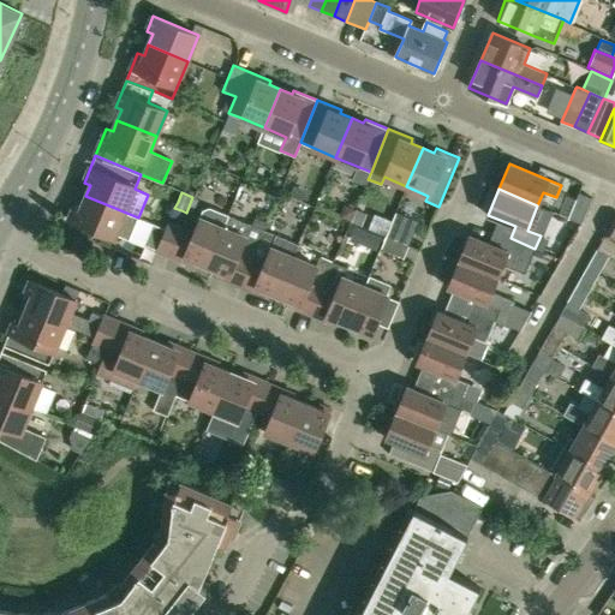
[(581,224),(592,197),(579,192),(568,218),(581,224)]
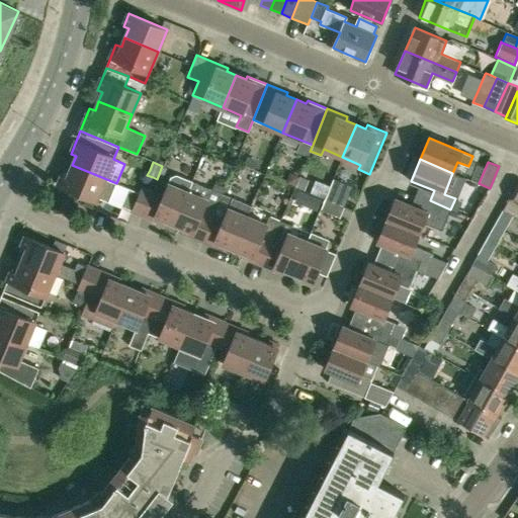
[(108,201),(116,183),(72,165),(69,174),(63,172),(58,185),(96,200),(97,197),(108,201)]
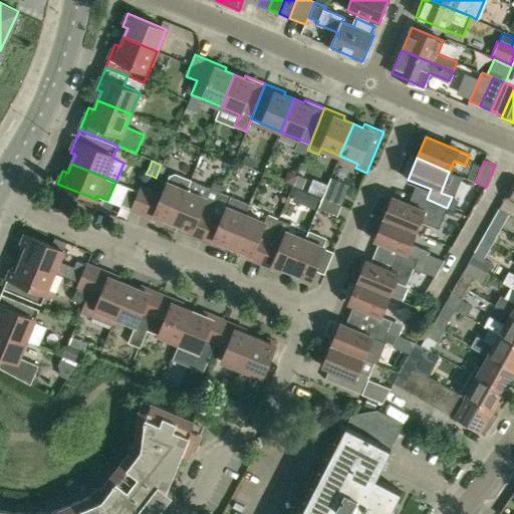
[(297,175),(288,172),(284,181),(293,185),(297,175)]
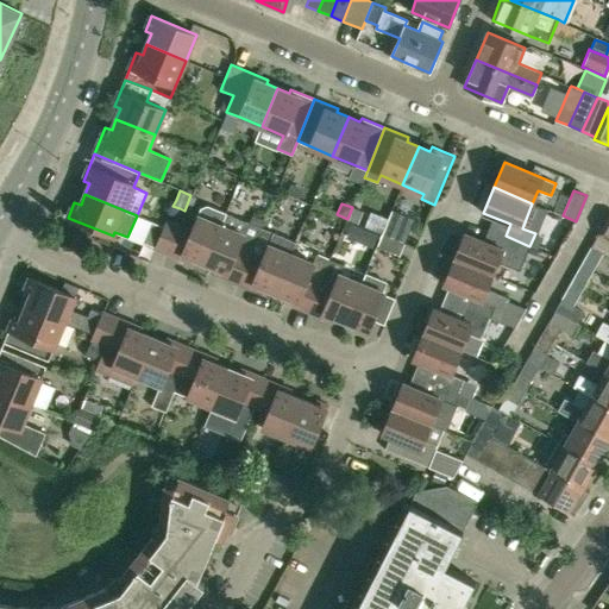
[(221,225),(226,213),(206,206),(201,208),(198,215),(186,211),(180,227),(168,253),(192,263),(194,258),(205,263),(221,225)]
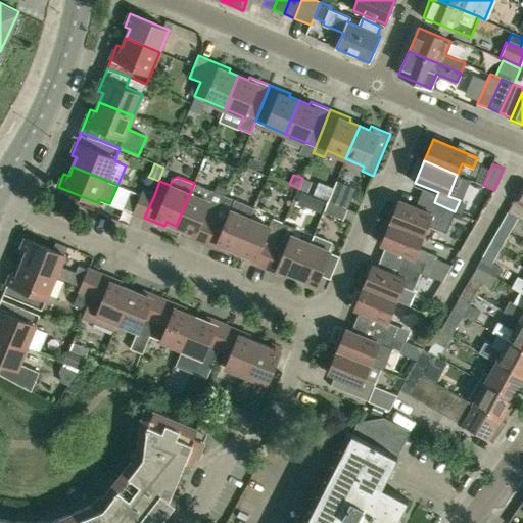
[(312,182),(303,178),(299,189),(307,192),(312,182)]
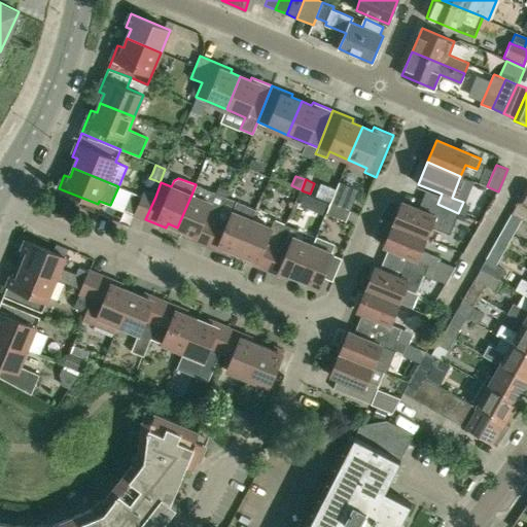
[(526,185),(518,203),(526,208),(526,185)]
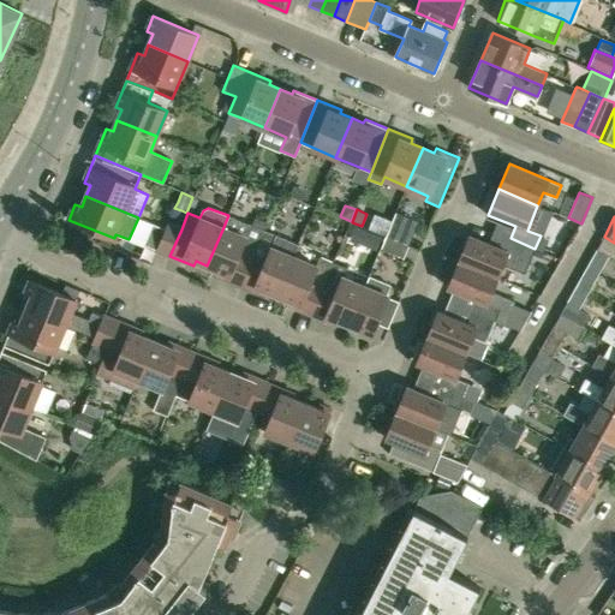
[(359,234),(363,227),(351,222),(346,234),(352,237),(359,234)]
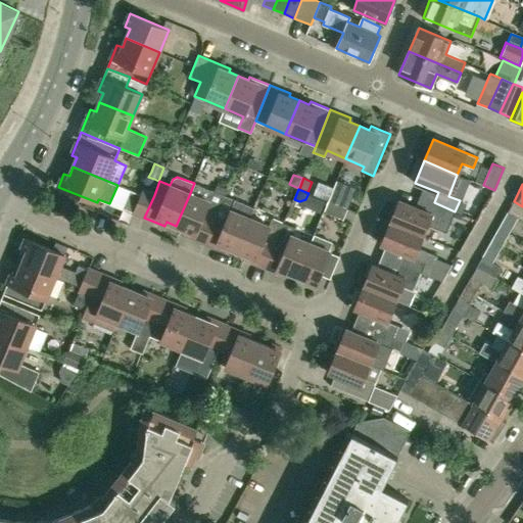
[(143,190),(141,194),(130,190),(125,201),(136,205),(134,212),(144,218),(154,195),(143,190)]
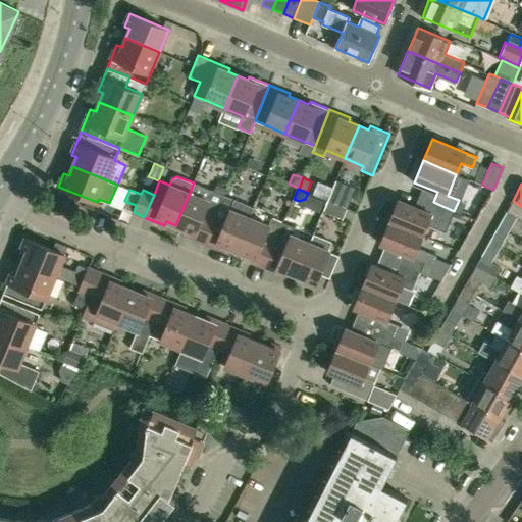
[(352,198),(331,190),(323,211),(343,219),(352,198)]
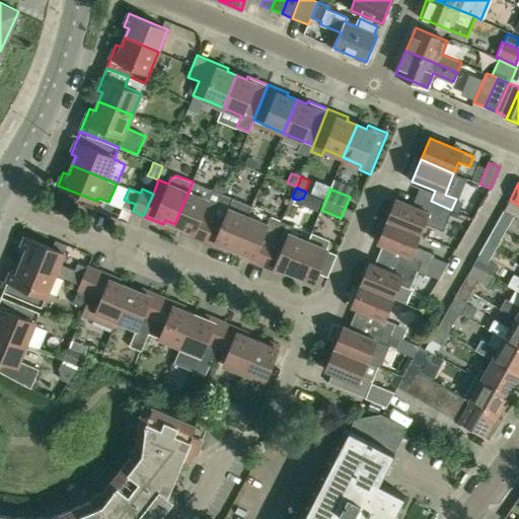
[(189,192),(174,224),(184,228),(183,232),(204,240),(213,218),(223,194),(211,190),(207,200),(189,192)]
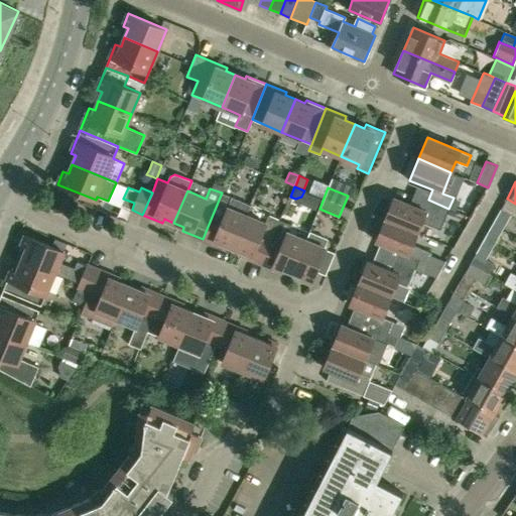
[(222,192),(212,217),(203,239),(222,247),(224,244),(233,248),(247,215),(251,205),(232,197),(222,192)]
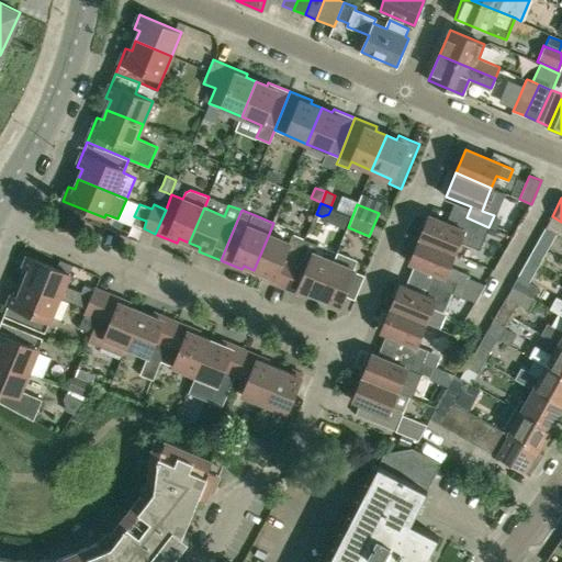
[(467,217),(459,214),(454,225),(429,215),(419,238),(454,254),(460,242),(480,249),(489,227),(467,217)]
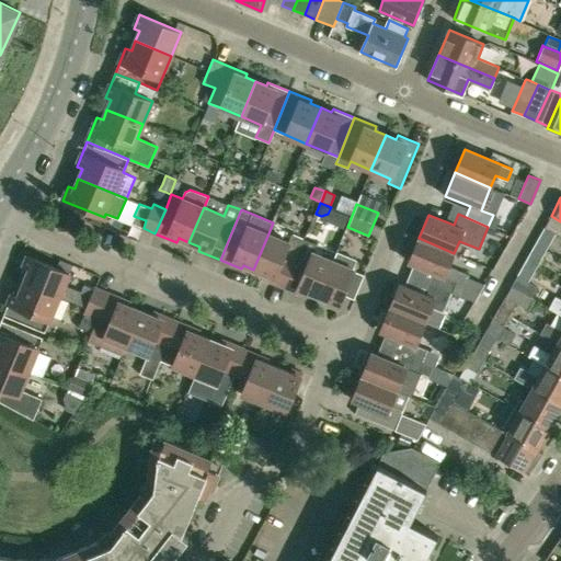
[(554,233),(560,221),(551,216),(545,227),(554,233)]
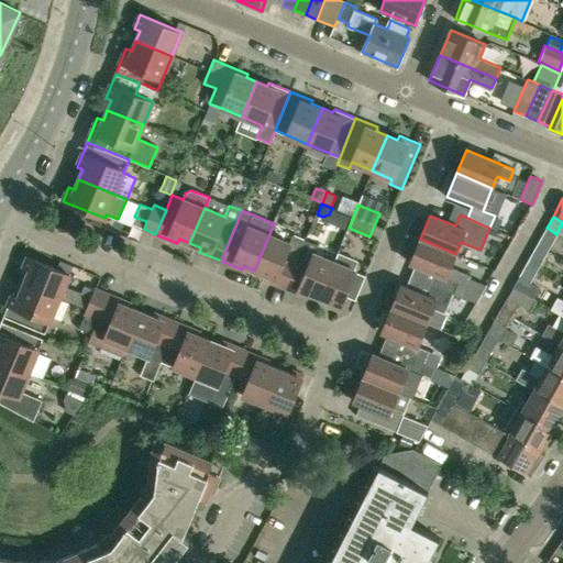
[(286,287),(307,236),(297,233),(293,244),(269,234),(254,271),(265,275),(264,278),(286,287)]
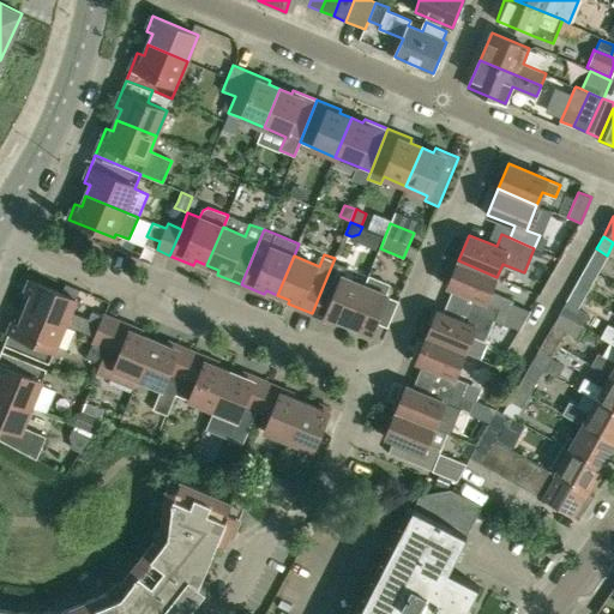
[(365,286),(347,278),(351,265),(335,258),(312,313),(335,323),(337,319),(349,324),(365,286)]
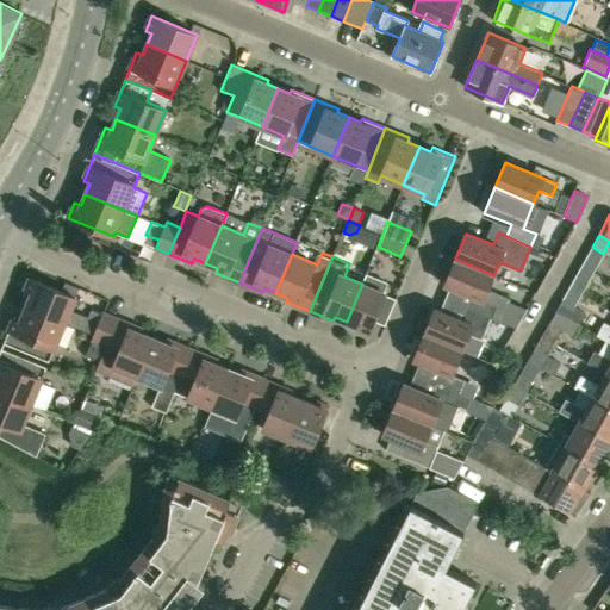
[(487,288),(493,275),(455,259),(444,285),(472,296),(467,307),(491,318),(502,322),(511,299),(487,288)]
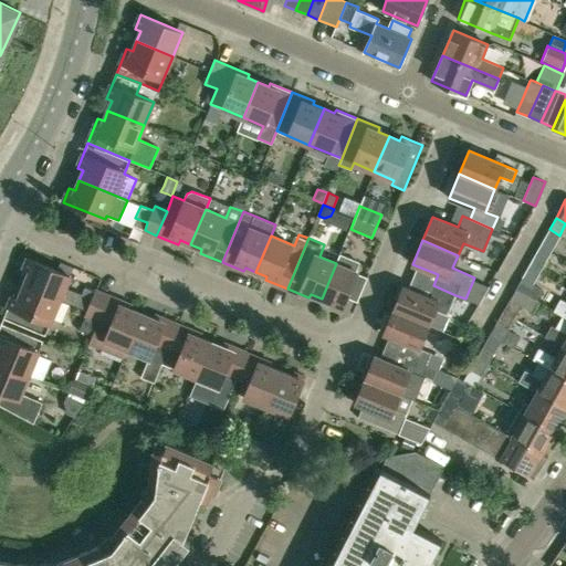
[(357,272),(355,271),(359,262),(339,254),(336,263),(322,299),(332,303),(331,306),(342,311),(357,272)]
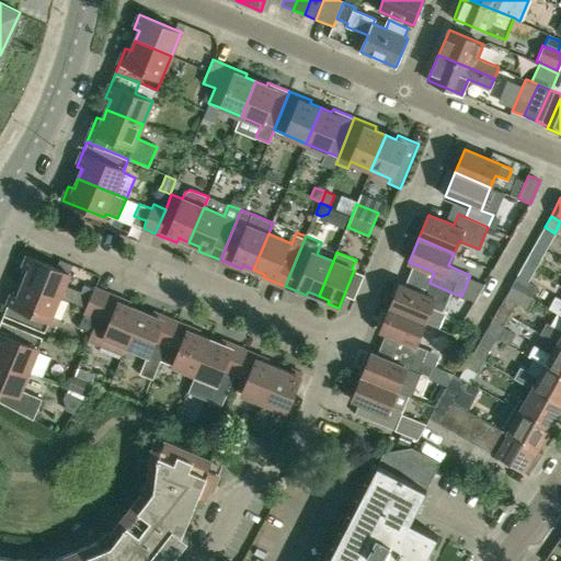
[(535,271),(542,258),(531,252),(524,264),(525,264),(535,271)]
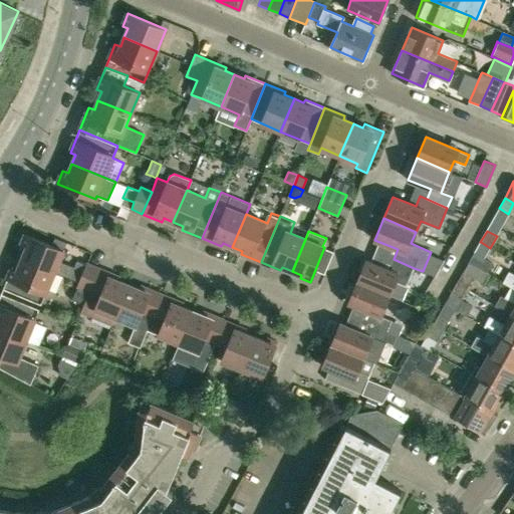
[(22,259),(54,272),(63,250),(25,234),(20,247),(25,250),(22,259)]
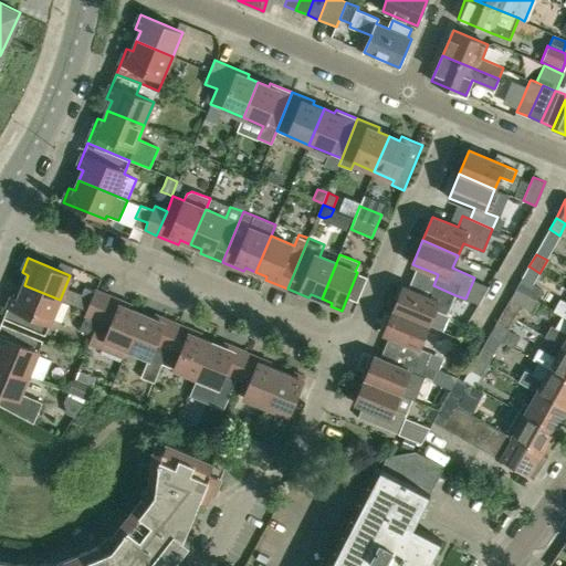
[(540,273),(530,266),(528,266),(522,278),(530,282),(533,284),(540,273)]
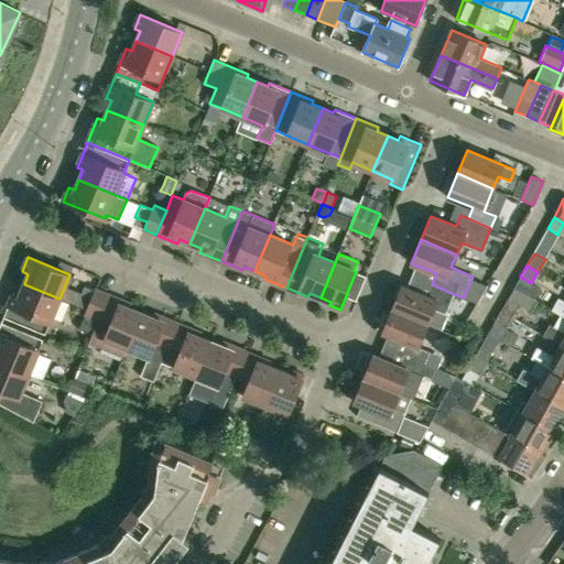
[(531,283),(528,281),(520,277),(513,289),(514,289),(531,299),(539,288),(531,283)]
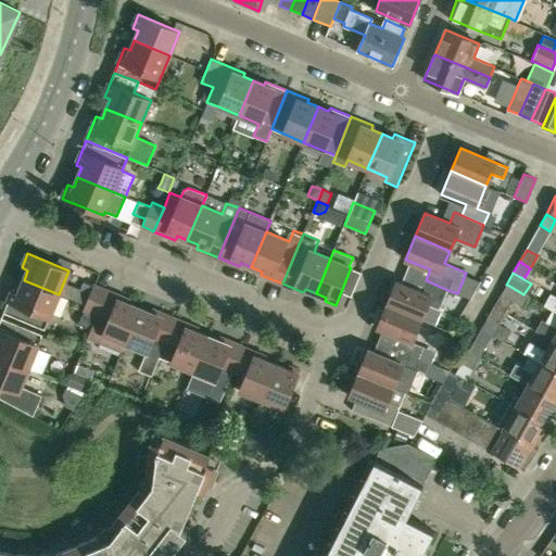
[(45,329),(59,294),(24,280),(20,290),(13,287),(3,312),(45,329)]
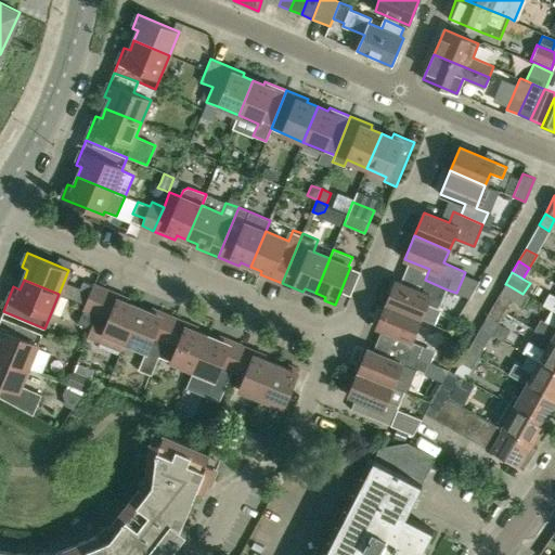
[(439,309),(447,289),(425,280),(421,291),(396,280),(386,304),(421,318),(426,305),(439,309)]
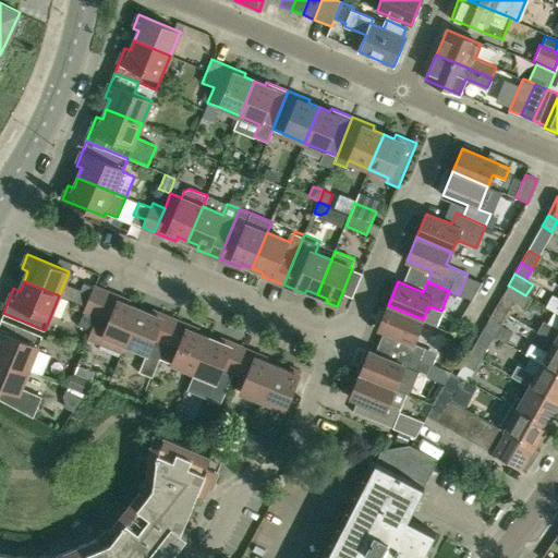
[(95,286),(95,287),(83,282),(75,302),(86,306),(85,310),(97,315),(107,291),(95,286)]
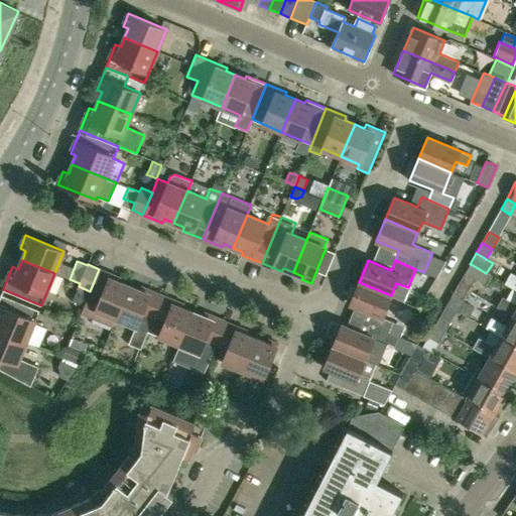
[(116,318),(129,286),(118,281),(120,278),(99,269),(90,291),(84,305),(82,311),(114,325),(116,318)]
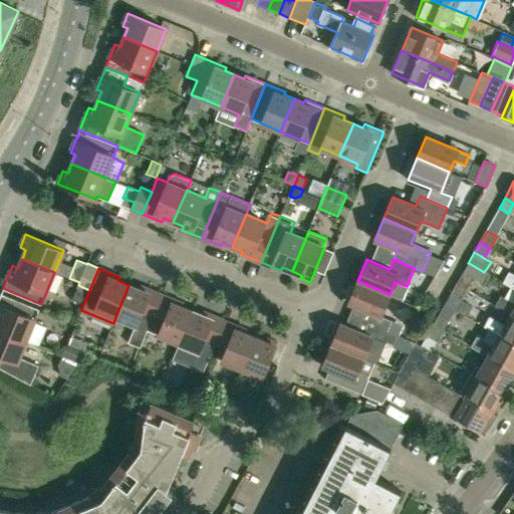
[(467,290),(474,278),(464,272),(457,284),(467,290)]
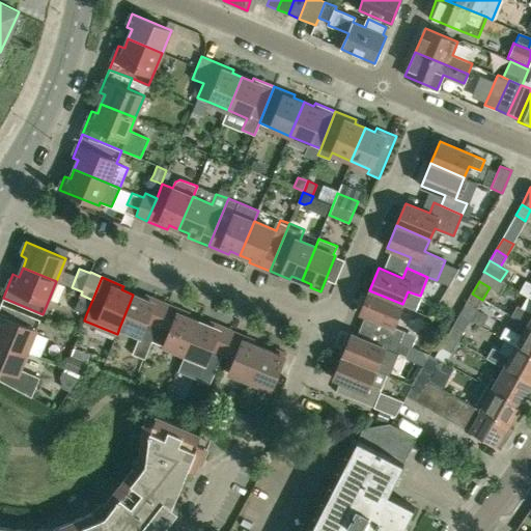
[(530,283),(526,281),(519,291),(530,298),(530,283)]
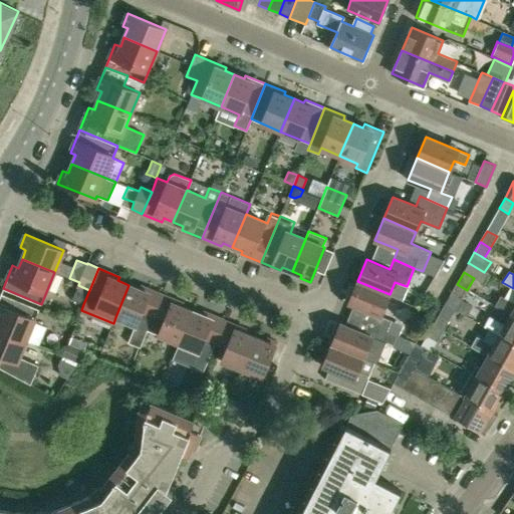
[(380,316),(390,294),(357,281),(348,303),(371,312),(367,322),(388,330),(393,320),(380,316)]
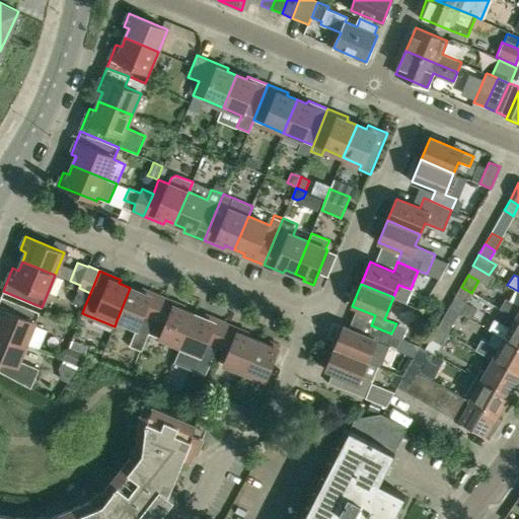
[(465,303),(471,293),(461,287),(449,308),(459,313),(472,320),(478,310),(465,303)]
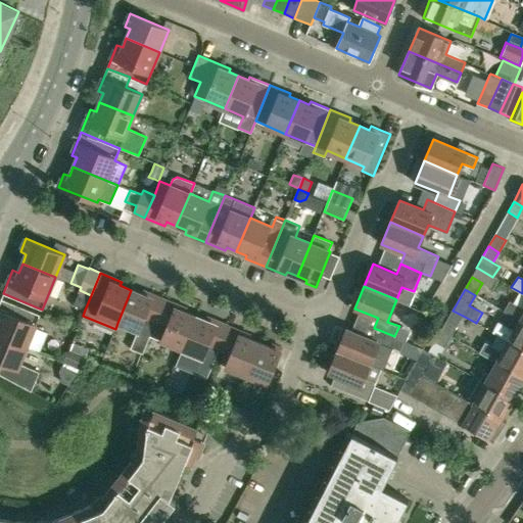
[(91,295),(80,290),(74,304),(85,310),(91,295)]
